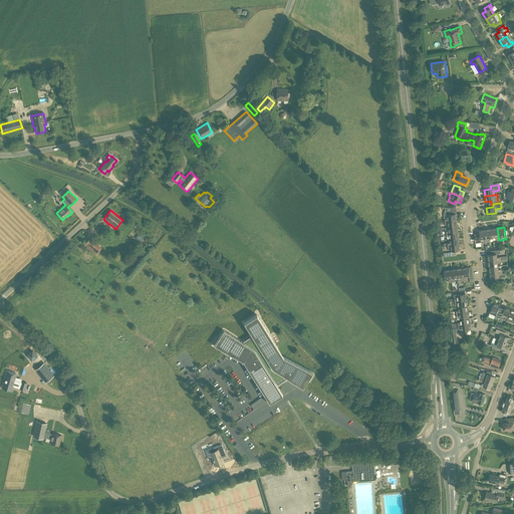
[(485,242),(487,242),(485,229),(479,230),(480,234),(474,234),(476,243),(481,243),(481,241),(484,241),(485,242)]
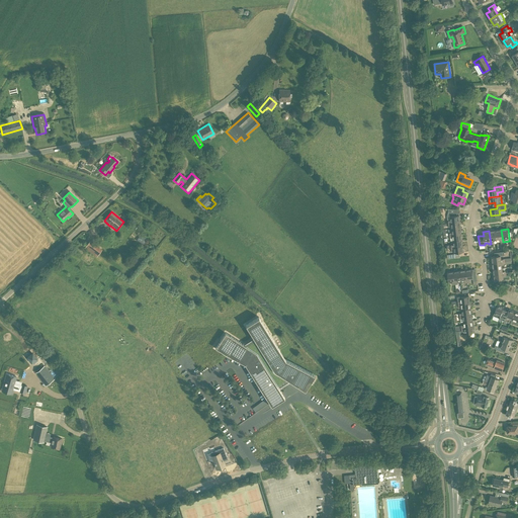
[(147,238),(143,236),(142,238),(139,236),(137,241),(143,245),(146,240),(147,238)]
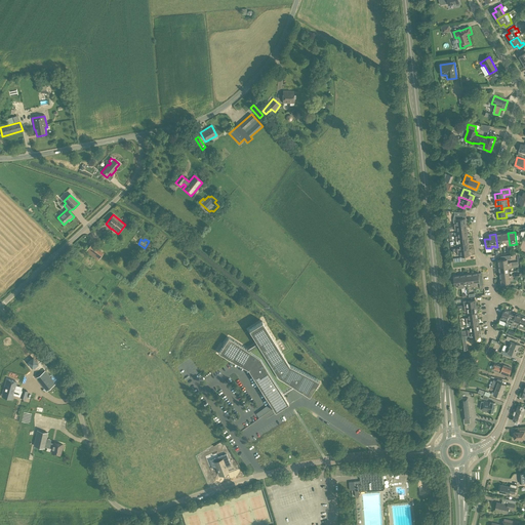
[(499,267),(518,264),(518,261),(512,261),(512,263),(508,263),(508,259),(512,258),(511,255),(500,256),(501,259),(498,259),(499,267)]
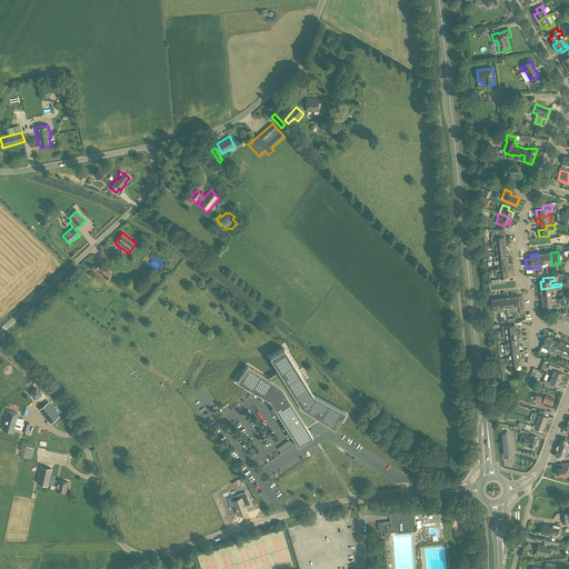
[(541,296),(551,295),(551,290),(556,290),(562,289),(561,286),(541,289),(541,296)]
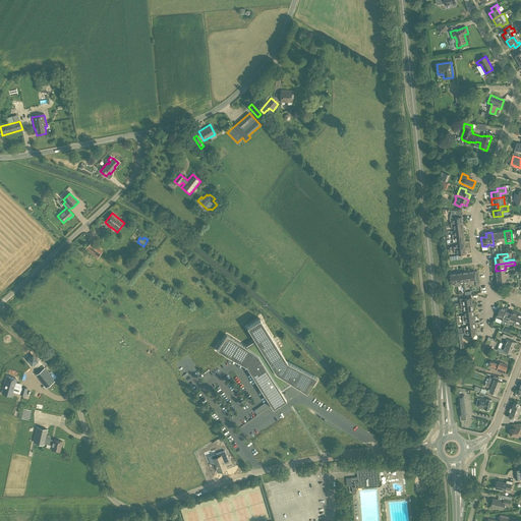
[(468,272),(470,284),(472,284),(472,280),(475,280),(476,283),(479,283),(478,276),(475,276),(474,271),(468,272)]
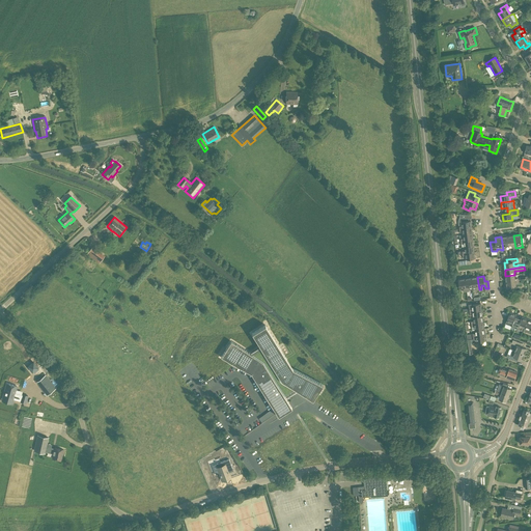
[(527,300),(529,295),(521,290),(519,297),(527,300)]
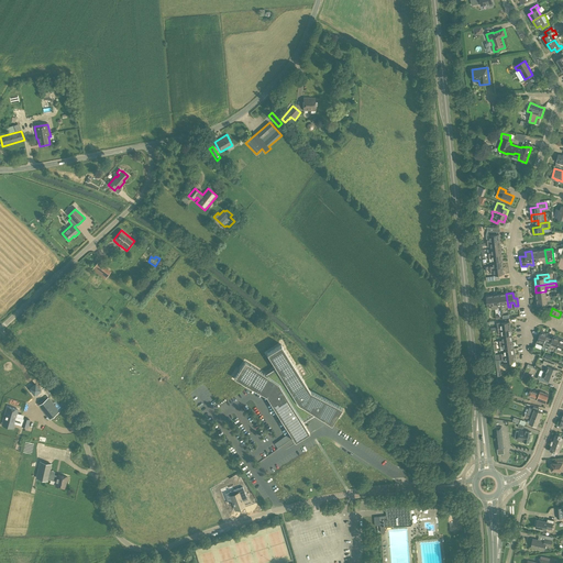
[(510,329),(510,328),(509,322),(500,323),(500,327),(496,328),(495,328),(489,328),(490,334),(492,334),(492,331),(495,331),(497,331),(496,330),(510,329)]
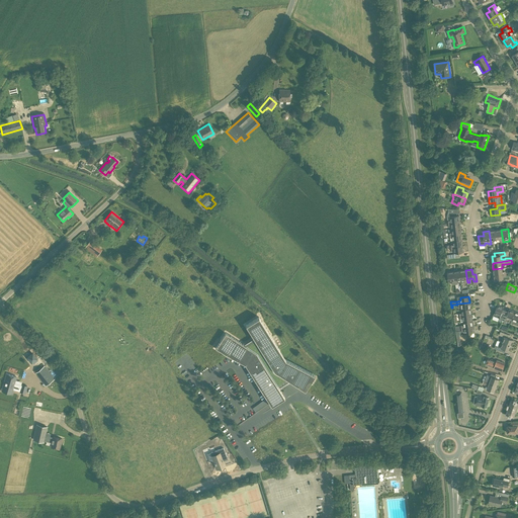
[(503,308),(498,305),(494,316),(499,318),(499,319),(498,321),(500,321),(499,323),(501,324),(502,320),(504,314),(501,313),(503,308)]
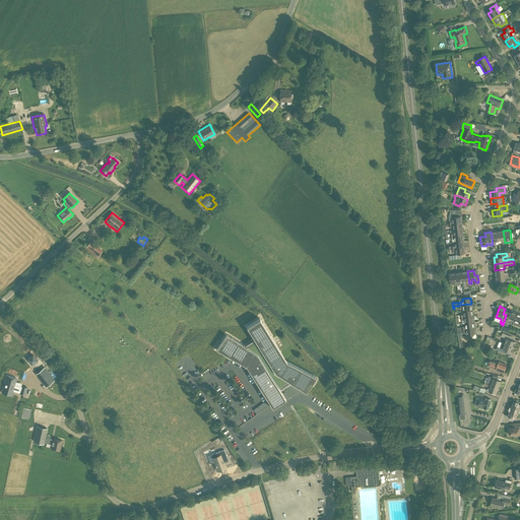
[(513,321),(517,313),(511,311),(509,316),(506,315),(504,321),(507,322),(508,319),(513,321)]
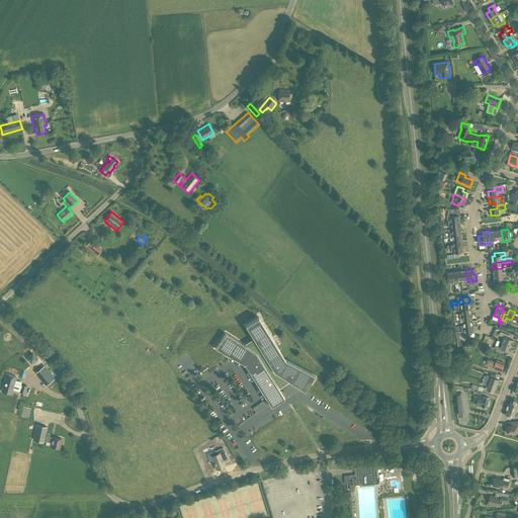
[(285,359),(259,317),(246,325),(254,339),(244,345),(226,333),(216,348),(245,363),(272,407),(284,398),(277,385),(282,382),(287,378),(305,391),(315,374),(285,359)]
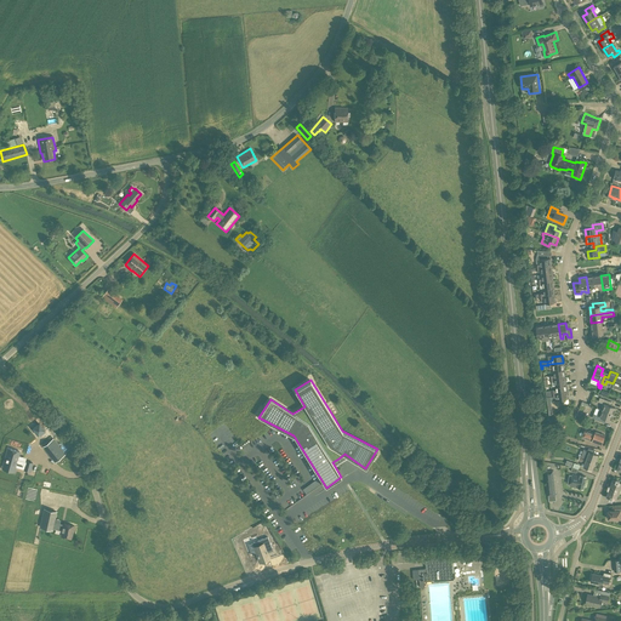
[(546,394),(569,391),(568,387),(567,387),(567,385),(556,386),(556,389),(546,391),(546,394)]
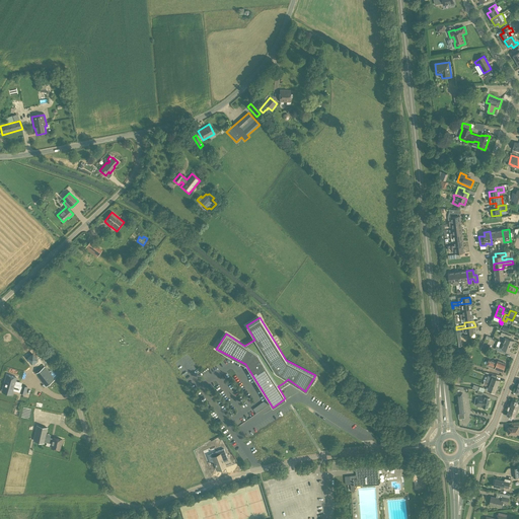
[(462,330),(463,335),(467,335),(467,336),(473,335),(472,334),(474,334),(474,330),(475,329),(475,326),(456,329),(456,331),(462,330)]
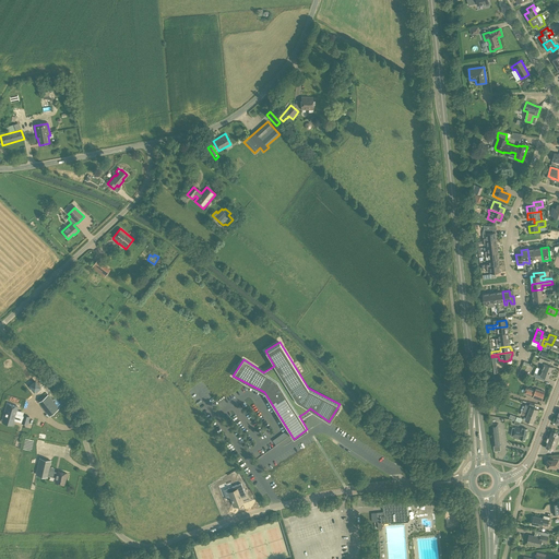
[(543,369),(551,372),(554,367),(548,365),(549,361),(540,358),(539,361),(543,363),(542,366),(544,367),(543,369)]
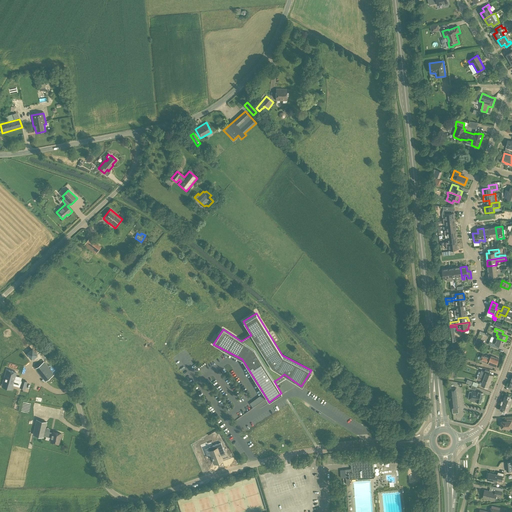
[(497,338),(494,337),(492,342),(490,341),(488,344),(497,347),(498,345),(503,347),(505,341),(497,338)]
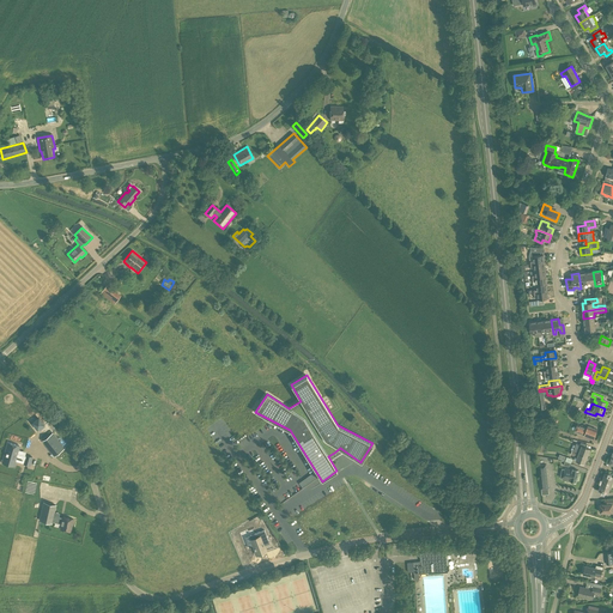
[(553,432),(558,420),(550,416),(542,434),(552,435),(553,432)]
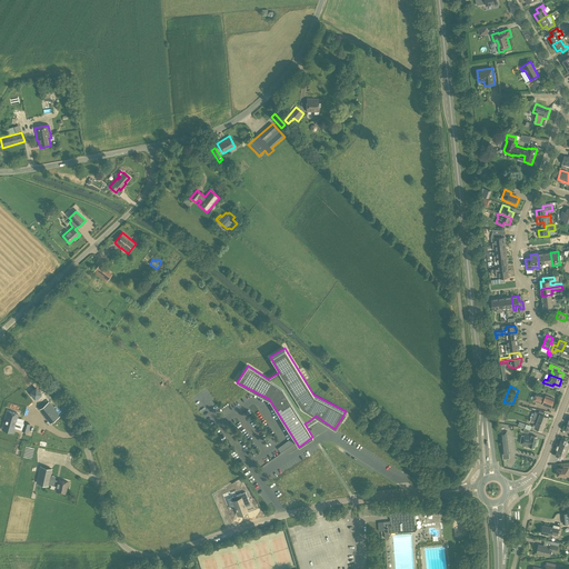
[(536,393),(533,400),(536,401),(533,408),(540,409),(542,405),(551,408),(555,399),(546,396),(545,397),(536,393)]
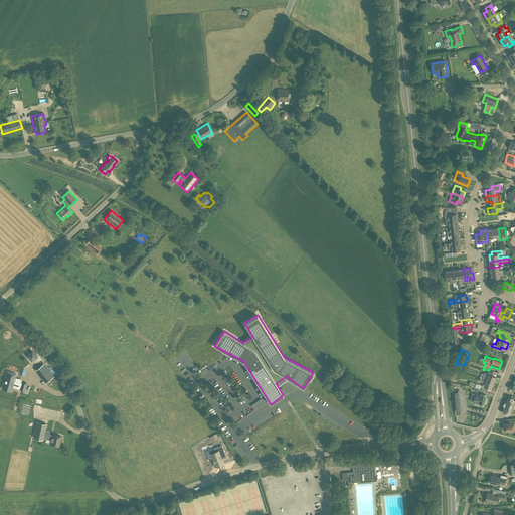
[(44,363),(35,370),(39,375),(48,368),(44,363)]
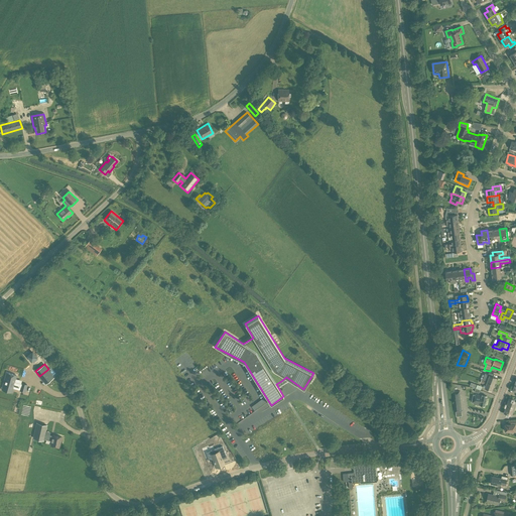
[(17,375),(6,372),(1,390),(12,393),(14,385),(20,386),(19,390),(25,392),(27,384),(21,383),(21,384),(15,382),(17,375)]
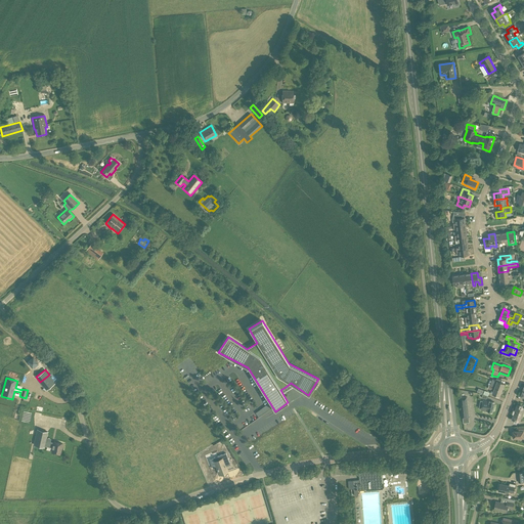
[(495,387),(501,390),(503,390),(504,387),(503,387),(505,384),(491,379),(490,382),(496,384),(495,387)]
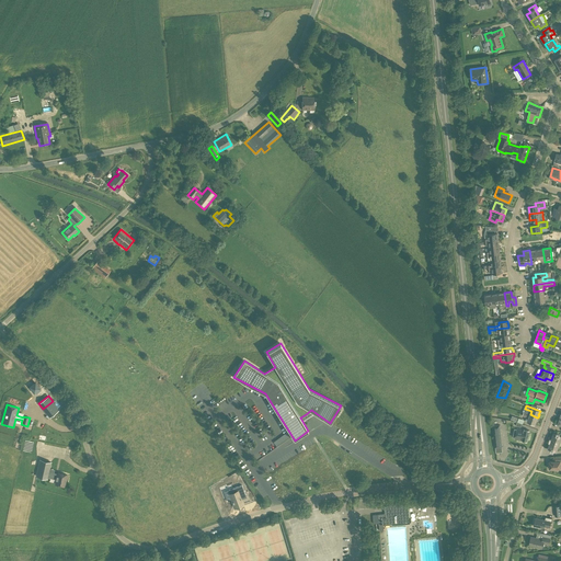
[(537,418),(530,414),(524,412),(523,415),(526,418),(527,415),(529,416),(527,422),(535,424),(537,418)]
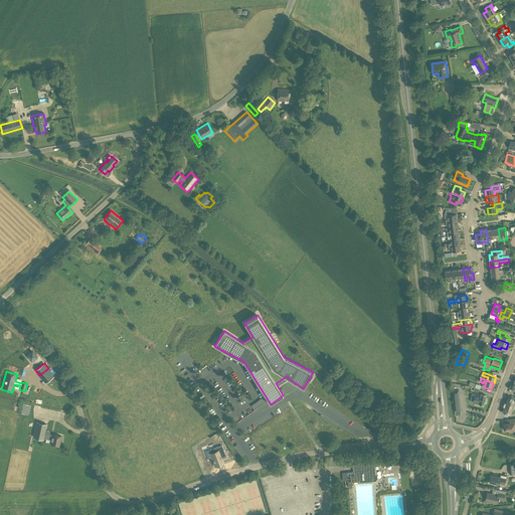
[(481,394),(475,393),(473,402),(479,403),(479,404),(484,405),(486,395),(481,394)]
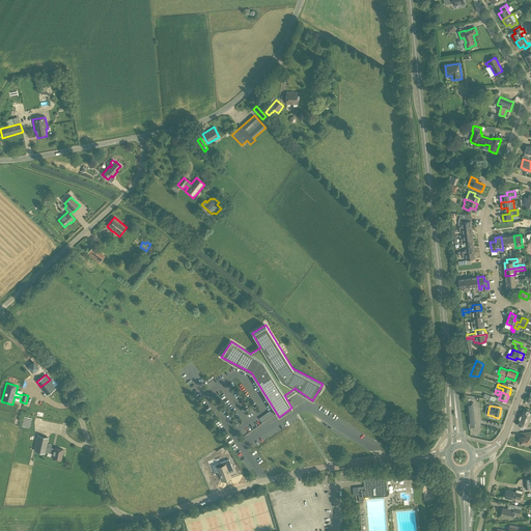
[(527,427),(530,415),(530,412),(524,410),(519,424),(527,427)]
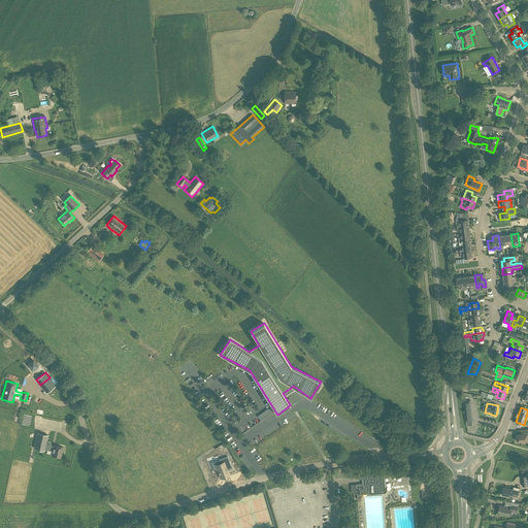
[(517,441),(527,440),(527,434),(527,430),(523,430),(523,434),(517,434),(517,441)]
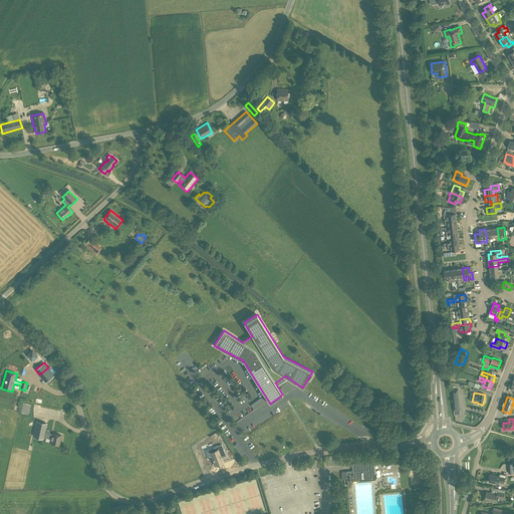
[(53,435),(44,433),(43,438),(52,439),(51,443),(59,445),(61,435),(53,433),(53,435)]
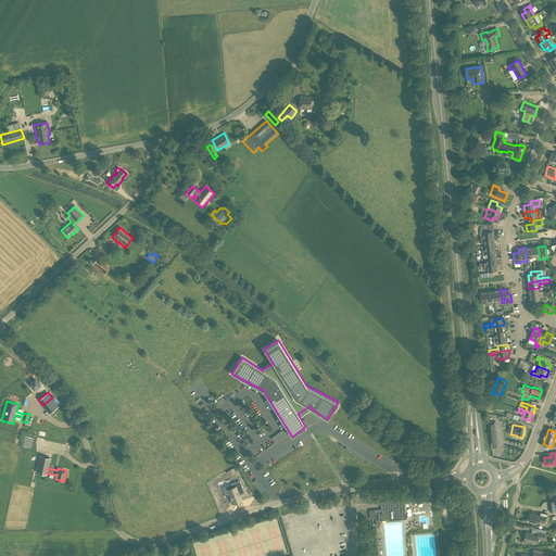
[(236,487),(227,490),(232,503),(241,500),(236,487)]
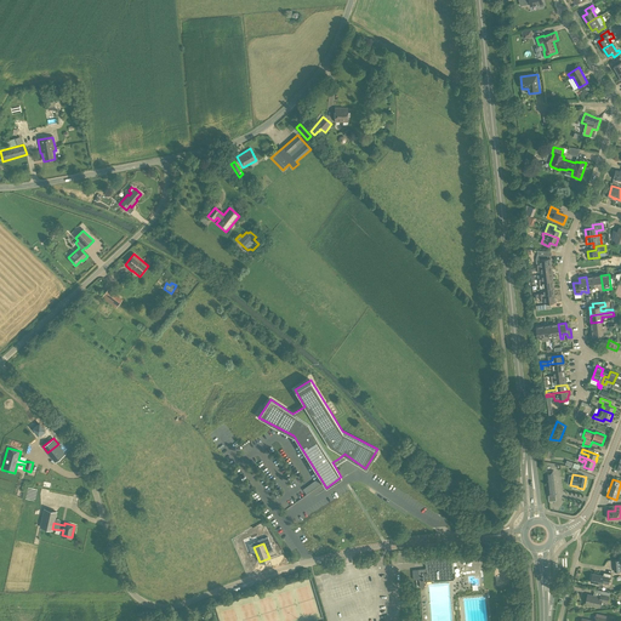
[(425,581),(454,579),(453,558),(427,559),(427,569),(420,569),(420,574),(417,575),(417,579),(420,579),(421,587),(425,586),(425,581)]
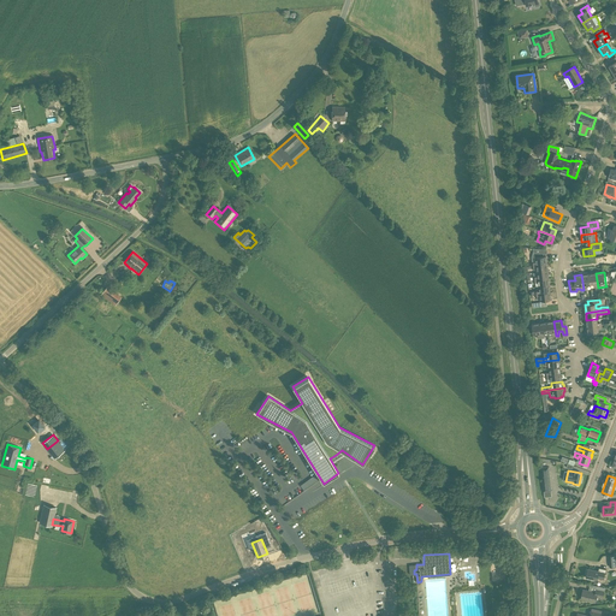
[(605,573),(606,569),(599,568),(598,570),(587,568),(586,578),(597,580),(597,578),(604,580),(605,573)]
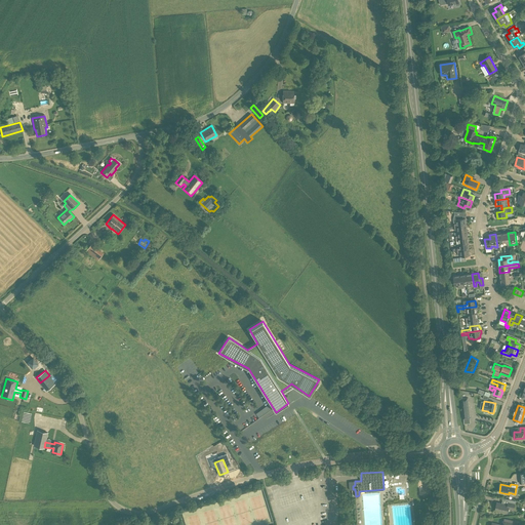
[(514,510),(515,503),(516,500),(509,499),(509,501),(508,505),(497,502),(495,511),(508,513),(509,508),(514,510)]
